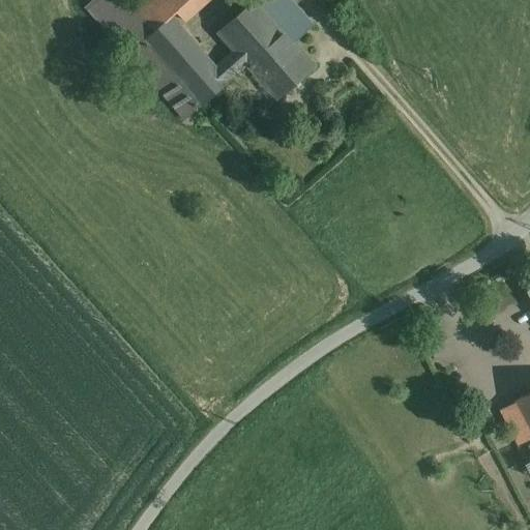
[(213,68),(169,20),(173,16),(181,24),(194,11),(195,12),(207,0),(144,0),(130,12),(120,0),(90,0),(81,8),(131,65),(182,122),(226,83),(213,68)]
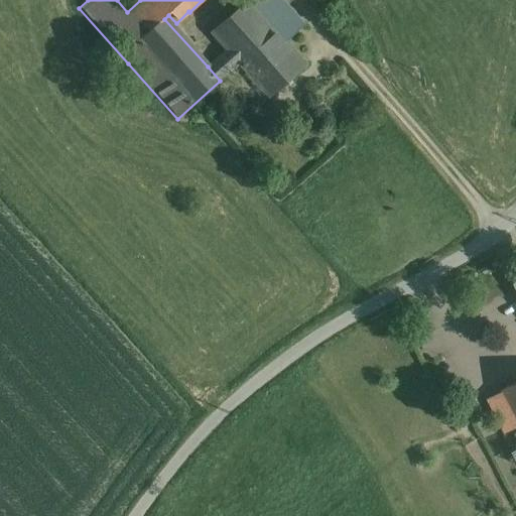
[(294,16),(279,0),(246,0),(246,1),(281,39),(283,42),(296,31),(288,21),(294,16)]
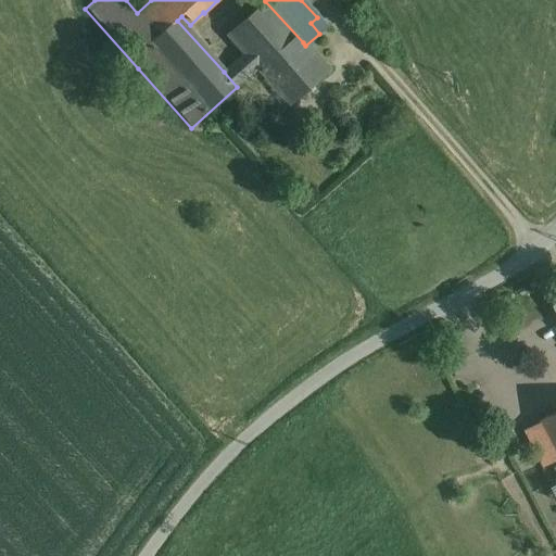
[(303,42),(265,1),(226,36),(243,54),(256,70),(264,78),(303,42)]
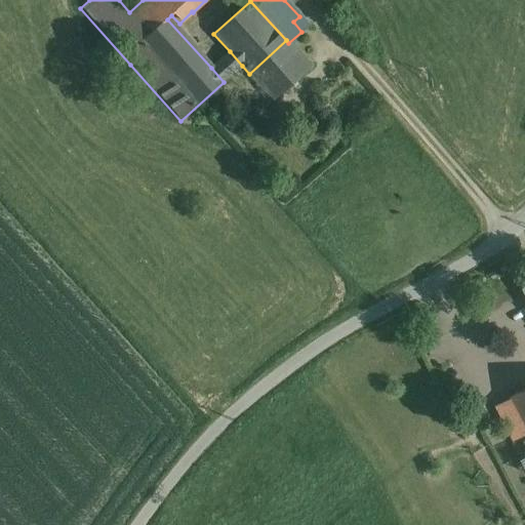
[(286,40),(249,74),(273,99),(309,66),(288,43),(286,40)]
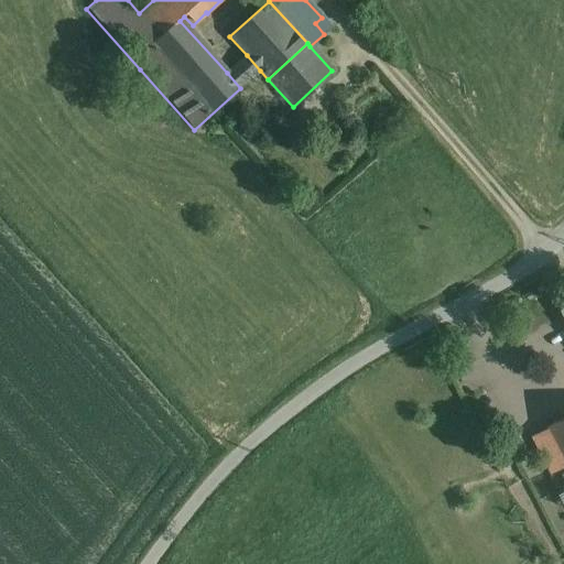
[(247,55),(227,73),(240,88),(260,71),(247,55)]
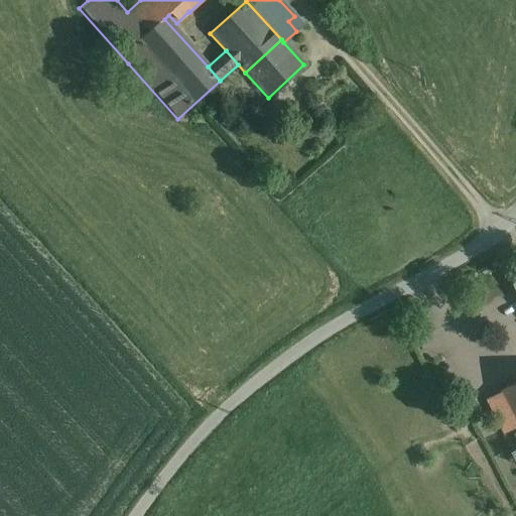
[(515,382),(501,390),(502,392),(514,416),(515,414),(515,382)]
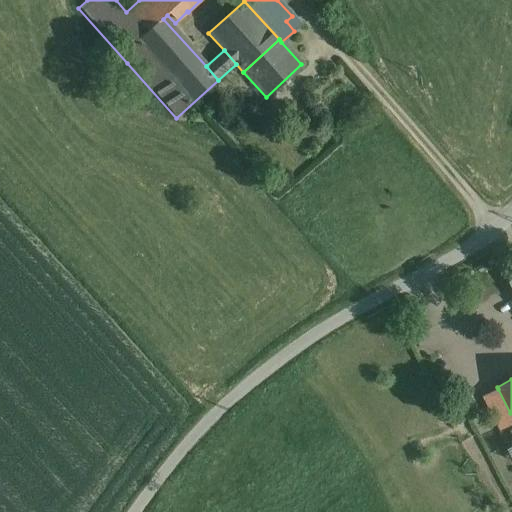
[(511,417),(510,413),(498,389),(485,396),(502,430),(511,424),(511,417)]
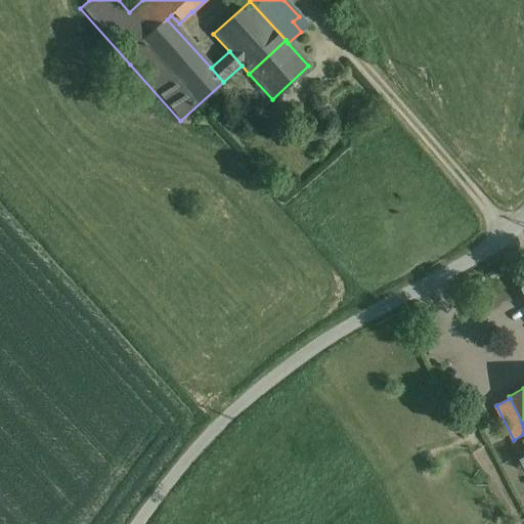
All buildings are outlined.
